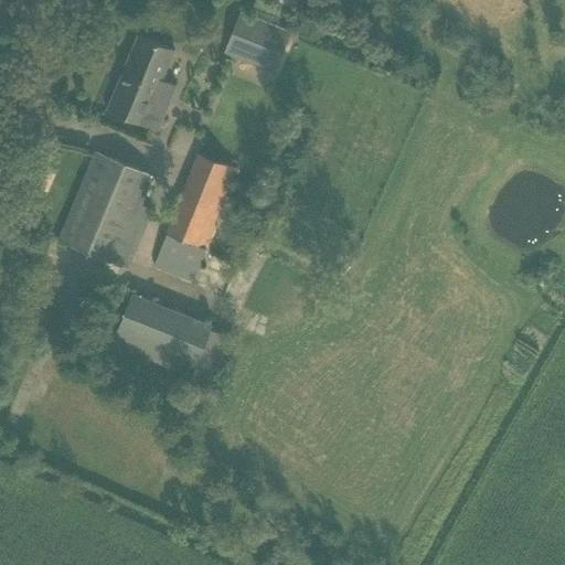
[(241,12),(224,51),(237,56),(274,72),(290,32),(241,12)]
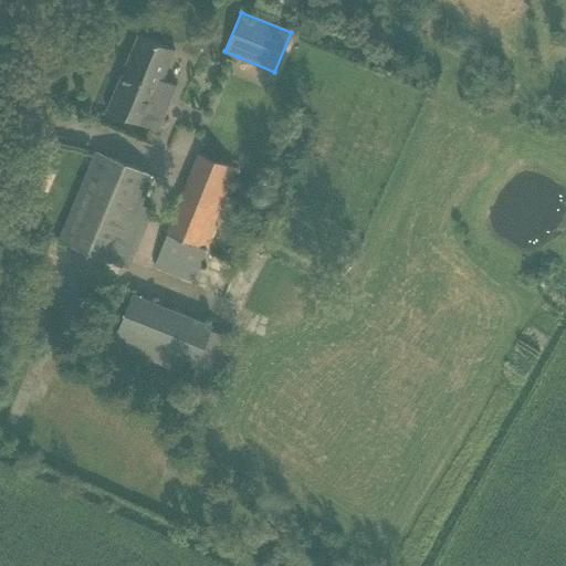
[(108,108),(158,129),(177,86),(163,81),(176,50),(138,35),(108,108)]
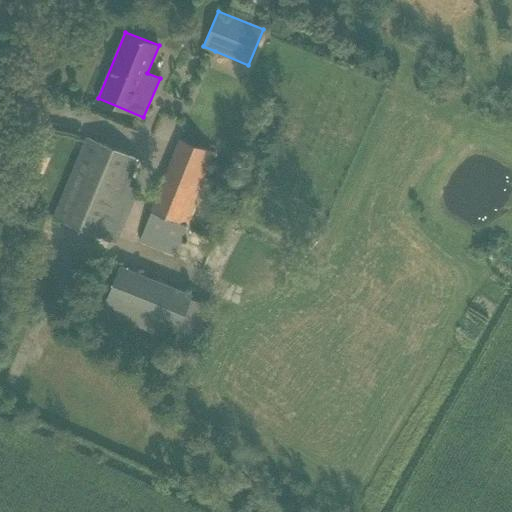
[(54,217),(104,239),(139,157),(88,136),(54,217)]
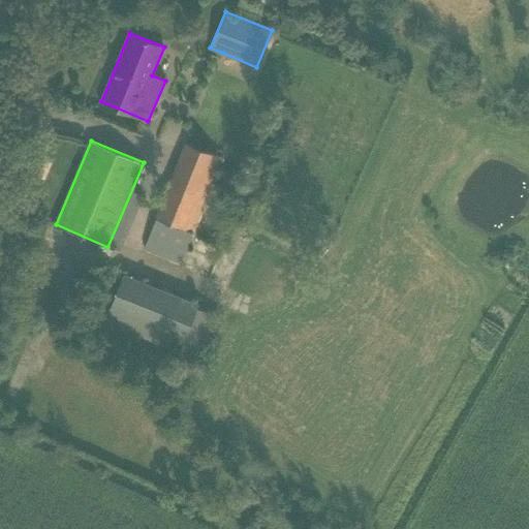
[(181,262),(222,158),(187,143),(145,248),(181,262)]
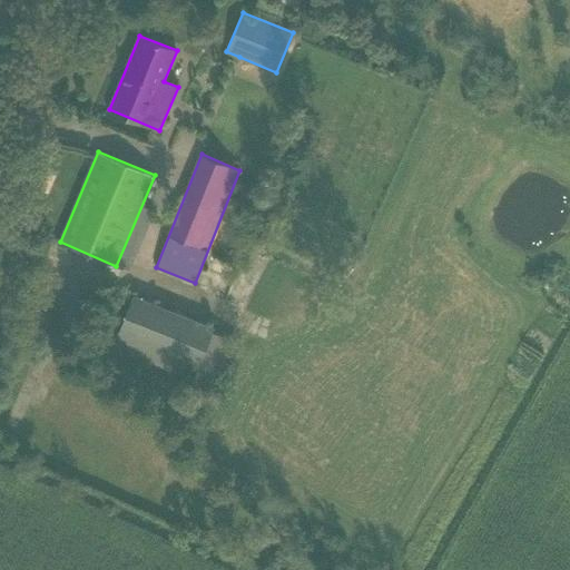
[(112,346),(193,380),(213,328),(133,296),(112,346)]
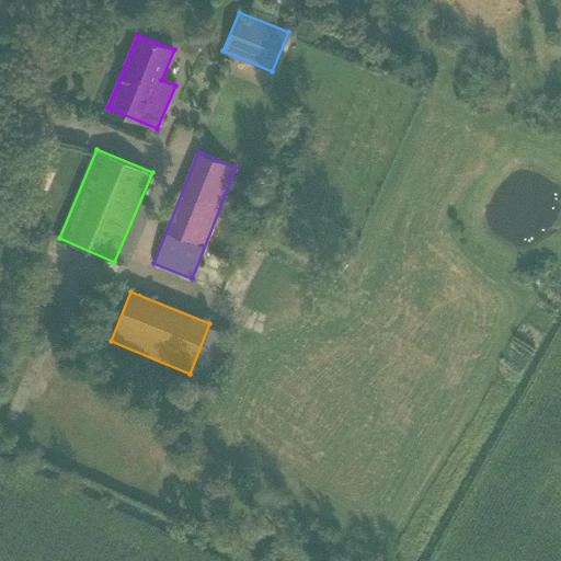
[(0,439),(6,443),(11,431),(0,425),(0,439)]
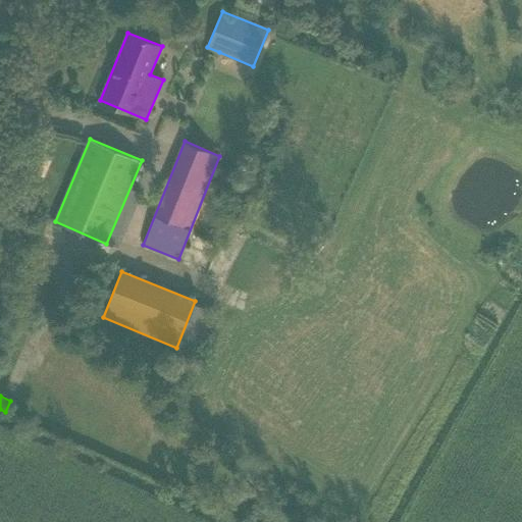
All buildings are outlined.
